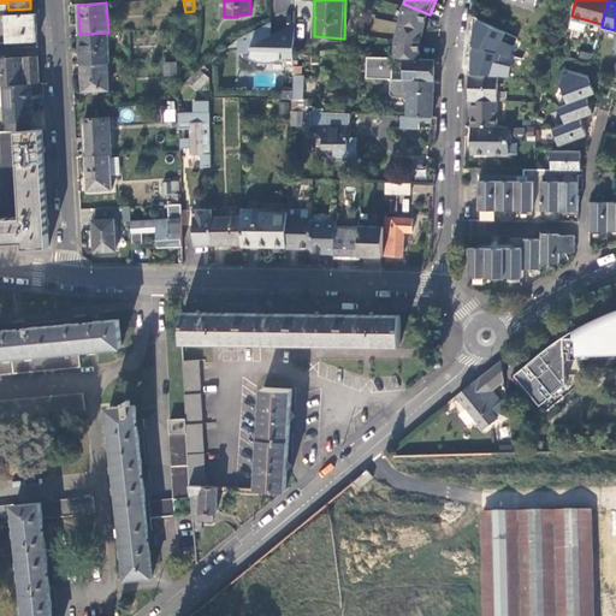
[(425,28),(430,15),(403,4),(398,23),(425,28)]
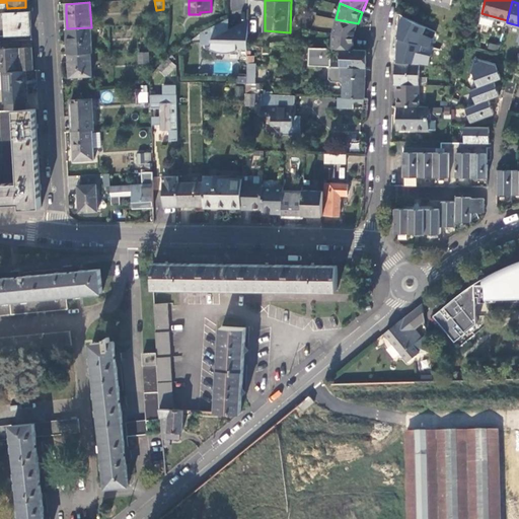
[(6,35),(31,33),(30,11),(4,12),(6,35)]
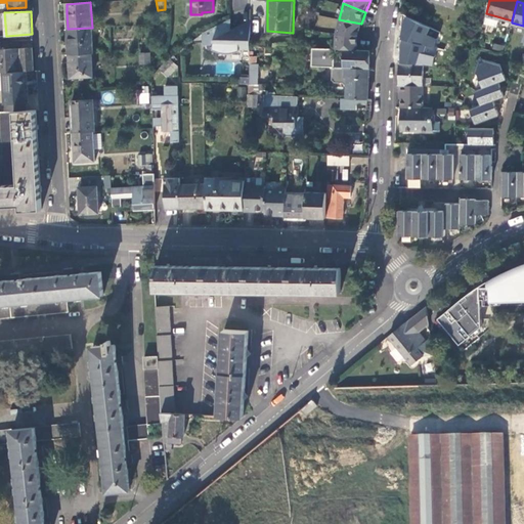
[(231,30),(231,17),(203,32),(204,43),(214,43),(214,48),(215,48),(218,49),(222,51),(227,52),(232,52),(237,51),(241,50),(241,48),(251,48),(251,31),(231,30)]
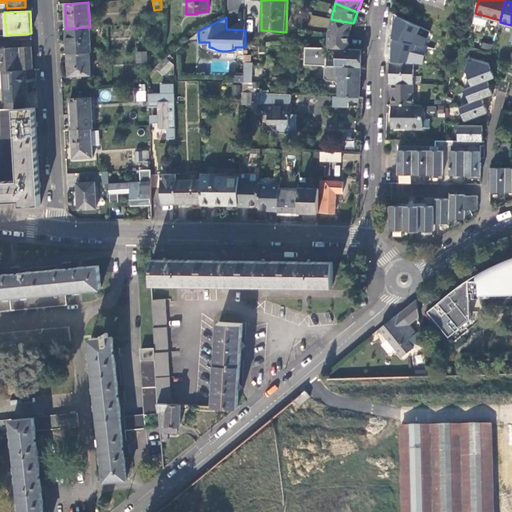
[(246,19),(226,29),(245,30),(239,26),(246,19)]
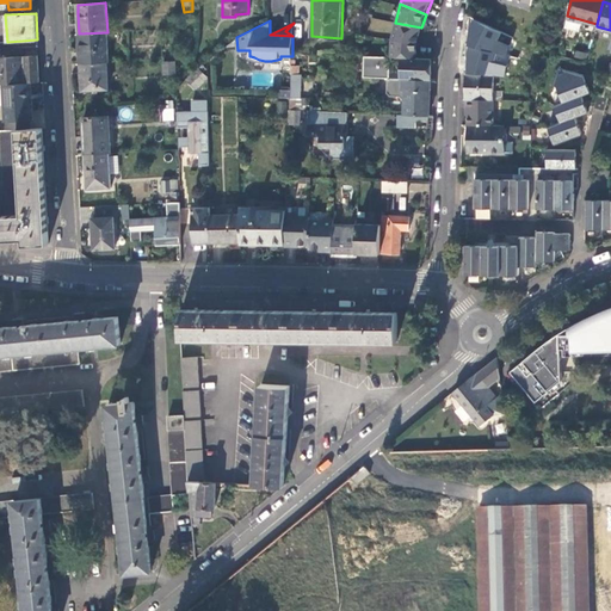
[(418,41),(421,28),(395,23),(392,38),(418,41)]
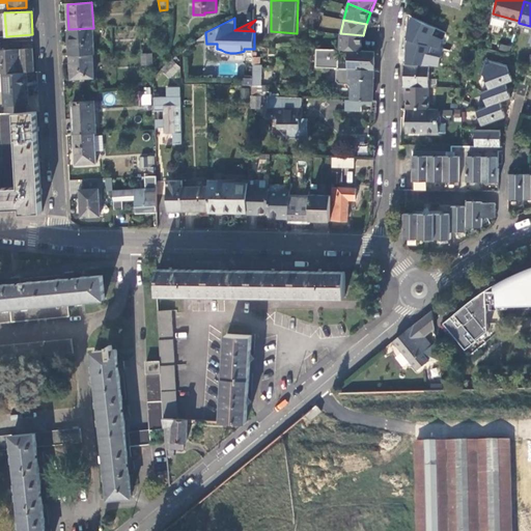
[(410,48),(432,53),(434,48),(443,50),(446,38),(437,34),(428,28),(417,22),(410,48)]
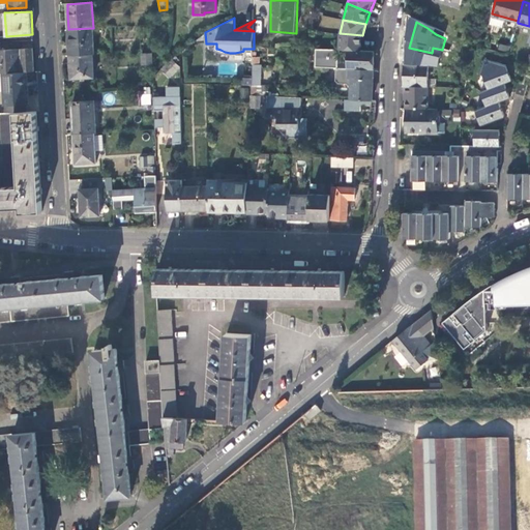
[(94,54),(93,28),(68,29),(69,47),(69,55),(93,54),(94,54)]
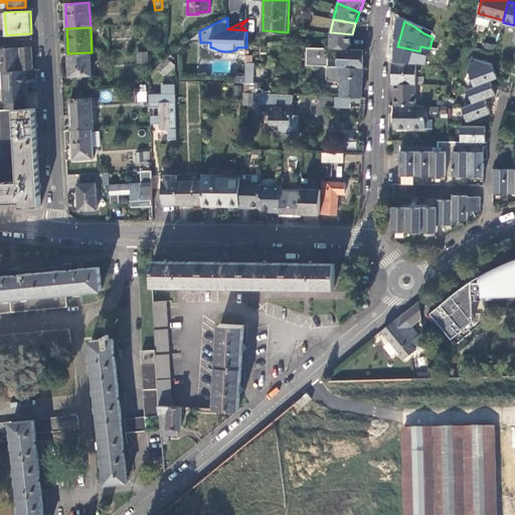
[(352,34),(330,32),(329,47),(338,47),(352,48),(352,34)]
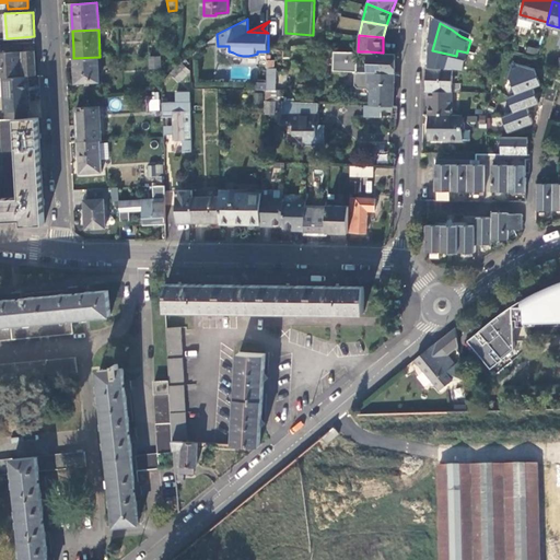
[(3,53),(2,44),(0,44),(0,76),(36,74),(34,50),(3,53)]
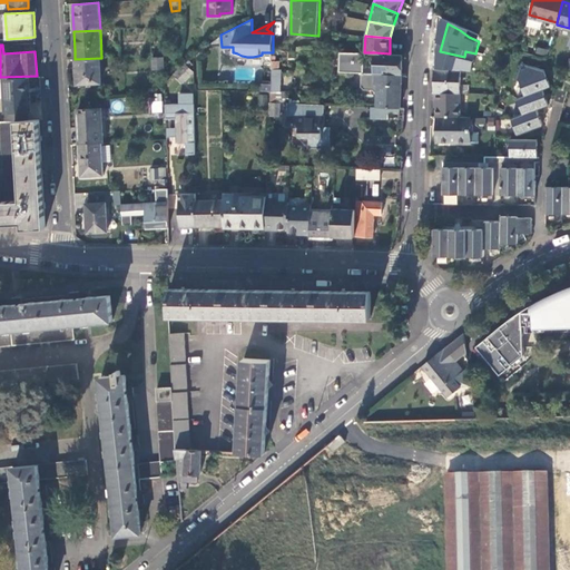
[(363,52),(340,51),(338,71),(362,72),(402,74),(403,53),(390,53),(374,52),(373,66),(362,66),(363,52)]
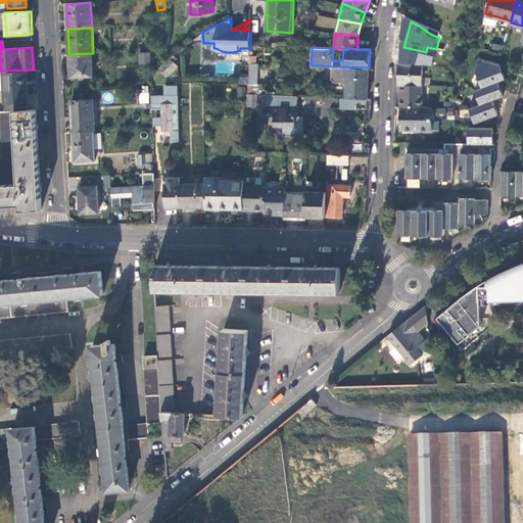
[(143,53),(143,62),(154,61),(154,52),(143,53)]
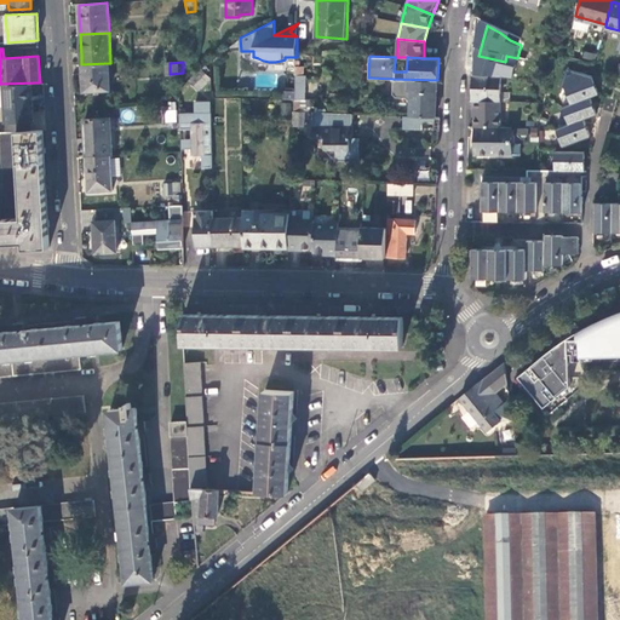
[(109,63),(81,64),(82,79),(82,92),(110,91),(109,63)]
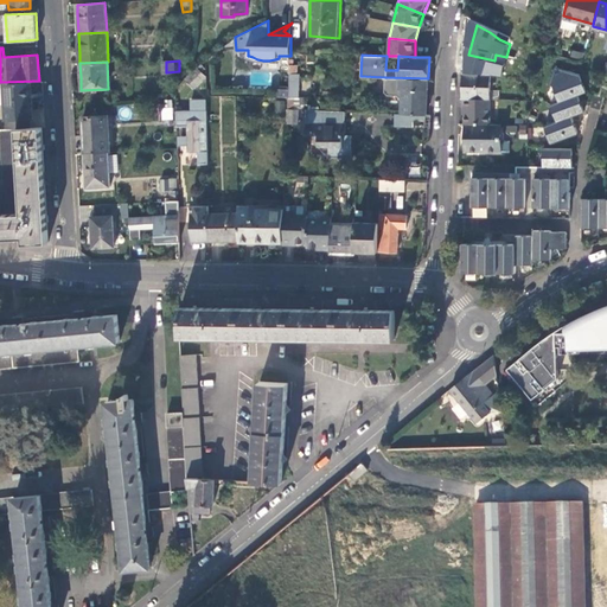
[(585,91),(588,93),(581,75),(555,68),(551,84),(554,85),(560,100),(579,94),(585,91)]
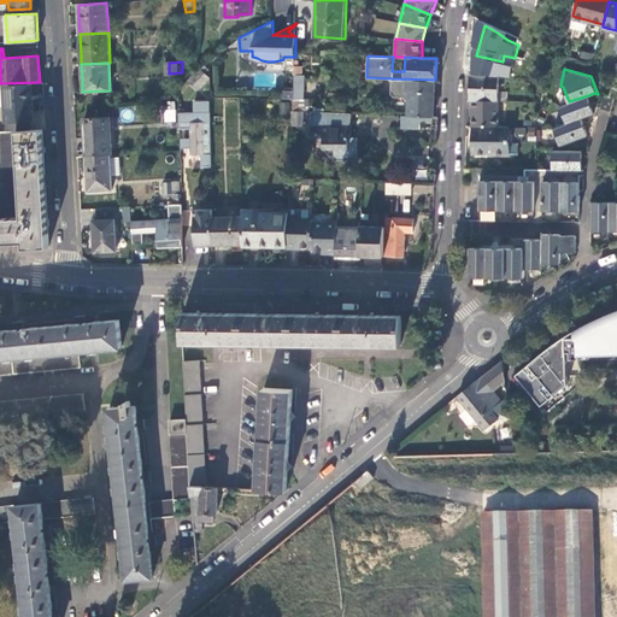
[(186,84),(195,92),(206,78),(197,72),(186,84)]
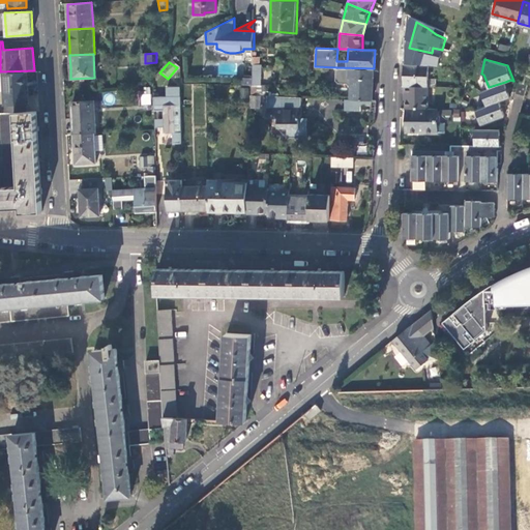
[(259,64),(253,63),(253,79),(252,85),(252,94),(261,95),(263,64),(259,64)]
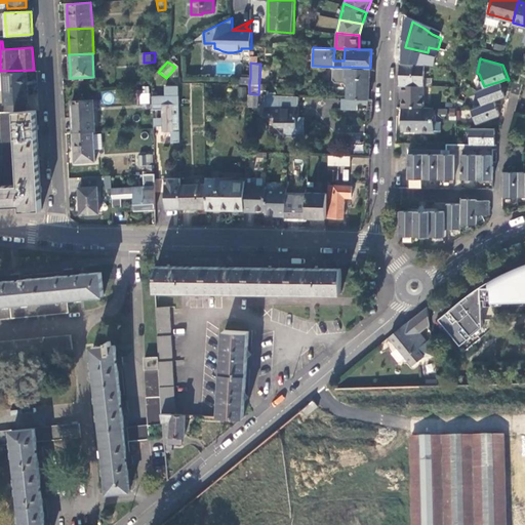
[(423,64),(414,63),(401,63),(400,83),(403,83),(423,85),(423,64)]
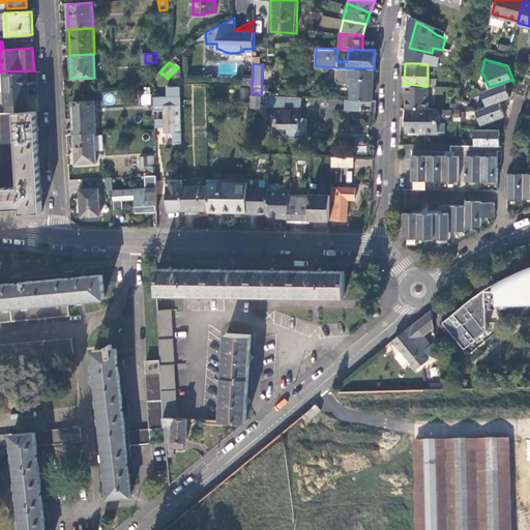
[(373,99),(374,68),(336,67),(335,80),(339,83),(347,83),(351,88),(351,98),(373,99)]
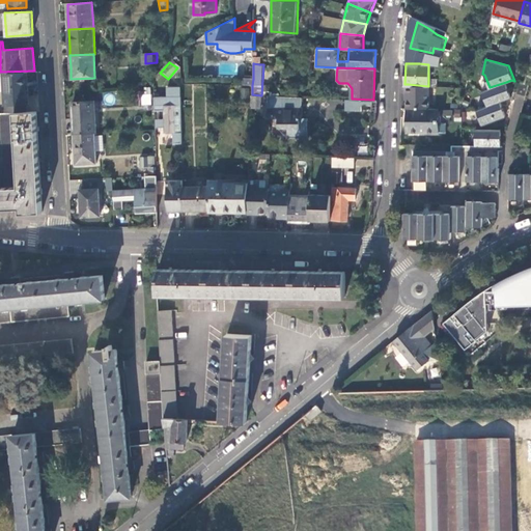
[(26,72),(2,74),(3,105),(3,106),(4,113),(26,111),(25,104),(28,104),(26,72)]
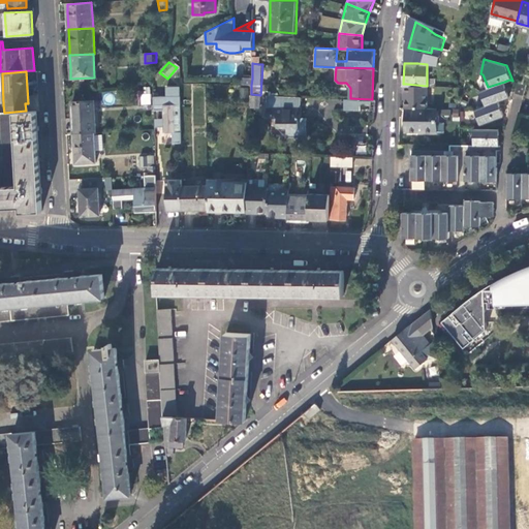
[(509,97),(509,96),(504,82),(488,87),(479,90),(485,104),(498,100),(507,96),(509,97)]
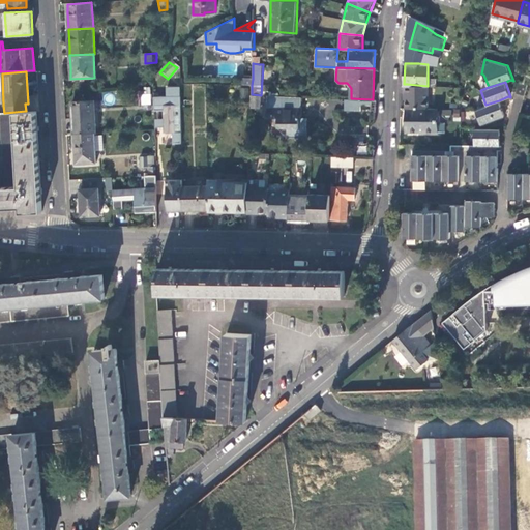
[(428,86),(407,84),(406,108),(425,109),(425,108),(428,108),(428,86)]
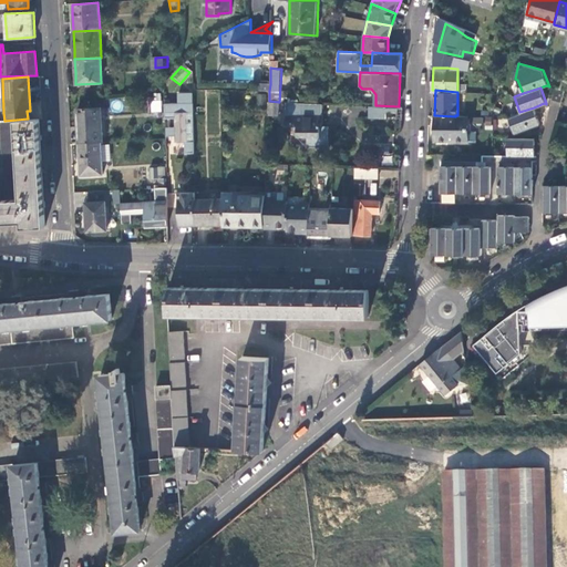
[(193,92),(181,93),(177,95),(178,103),(165,104),(165,117),(175,117),(176,127),(165,127),(166,136),(176,136),(176,142),(184,142),(184,151),(187,153),(194,153),(193,92)]
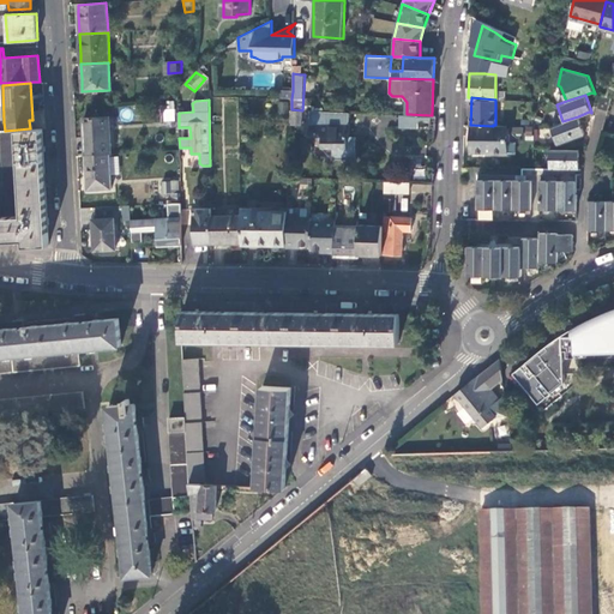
[(175,102),(162,102),(162,121),(174,121),(175,102)]
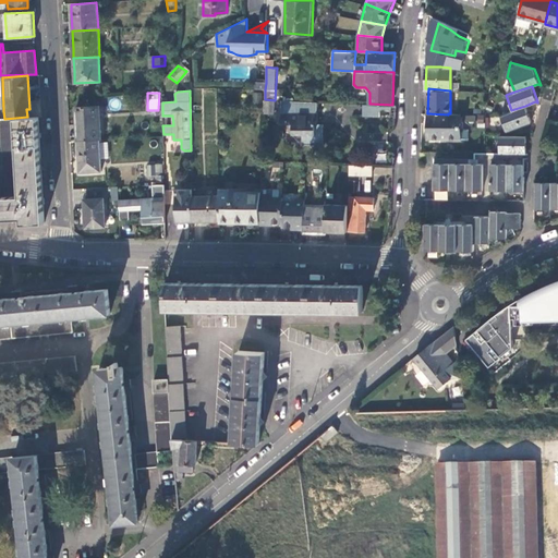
[(324,145),(324,124),(318,123),(318,114),(317,113),(317,101),(281,100),(281,107),(281,113),(281,123),(292,124),(292,135),(302,136),(303,144),(324,145)]
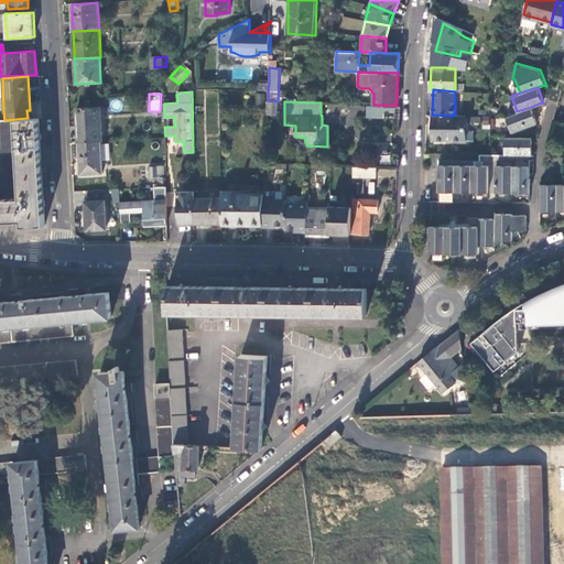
[(373,105),(368,105),(368,117),(383,117),(383,111),(397,111),(397,106),(373,105)]
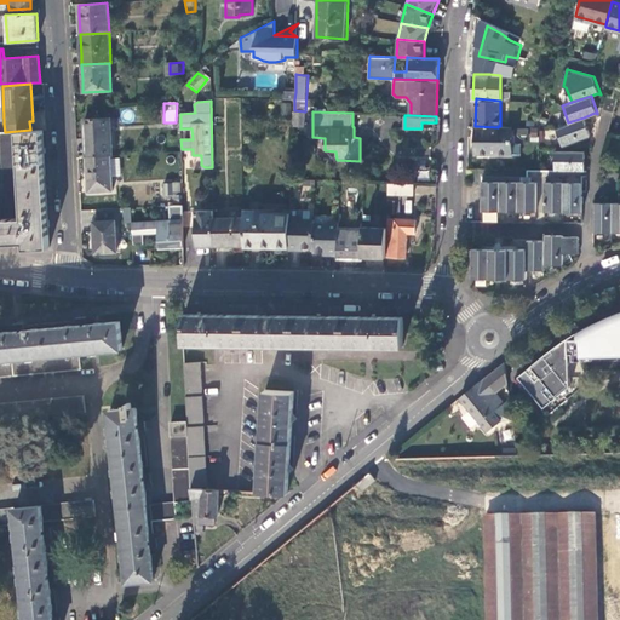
[(112,155),(113,155),(110,116),(85,118),(86,137),(87,156),(112,155)]
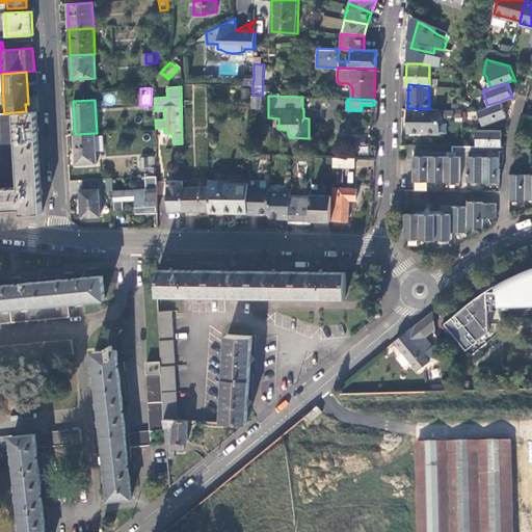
[(501,101),(487,105),(477,109),(483,126),(507,116),(501,101)]
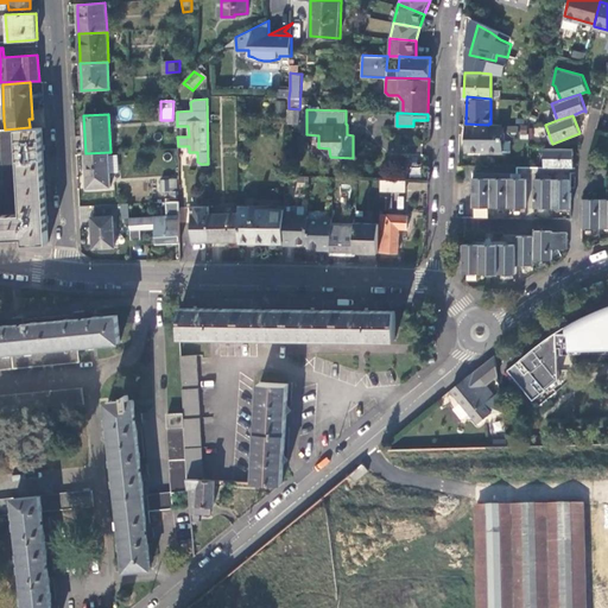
[(488,125),(466,124),(466,151),(502,151),(502,124),(491,124),(488,124),(488,125)]
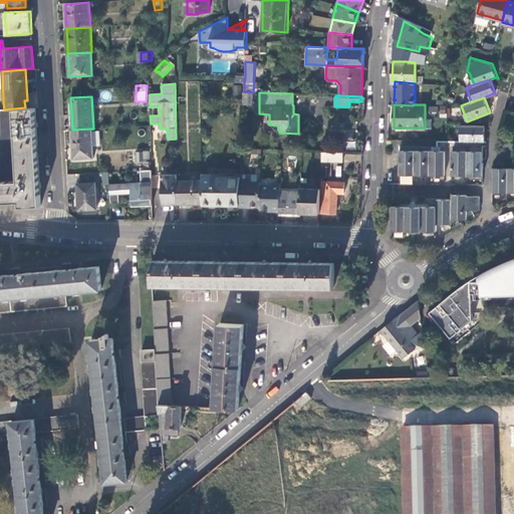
[(0,202),(20,202),(20,206),(40,205),(40,191),(37,154),(35,107),(25,107),(4,109),(0,108),(0,115),(4,181),(0,181),(0,202)]
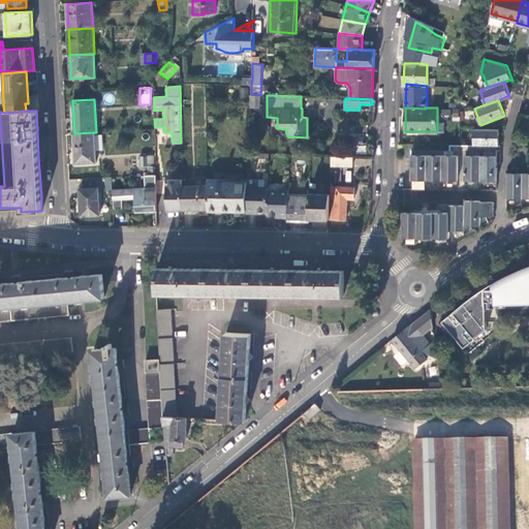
[(496,145),(499,145),(499,130),(474,130),(474,145),(496,145)]
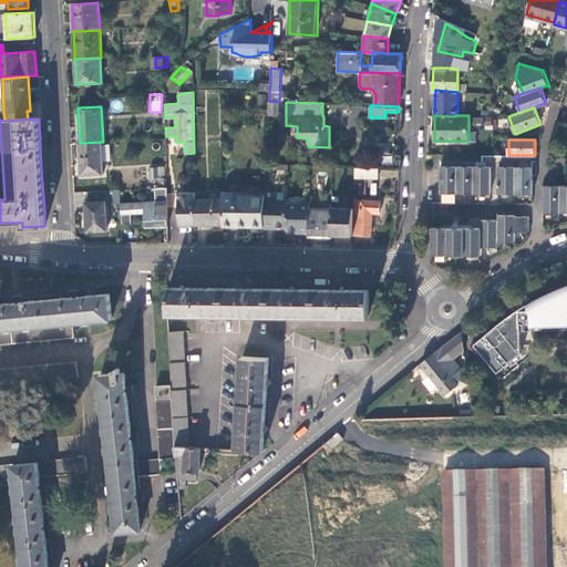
[(102,143),(102,142),(80,143),(81,169),(81,175),(103,174),(103,162),(102,143)]
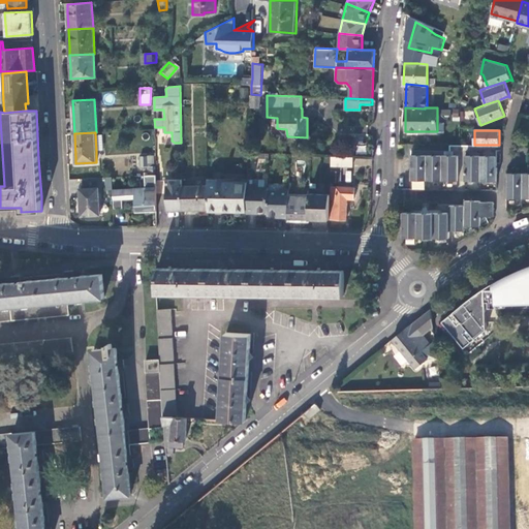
[(103,133),(95,133),(96,151),(104,150),(103,133)]
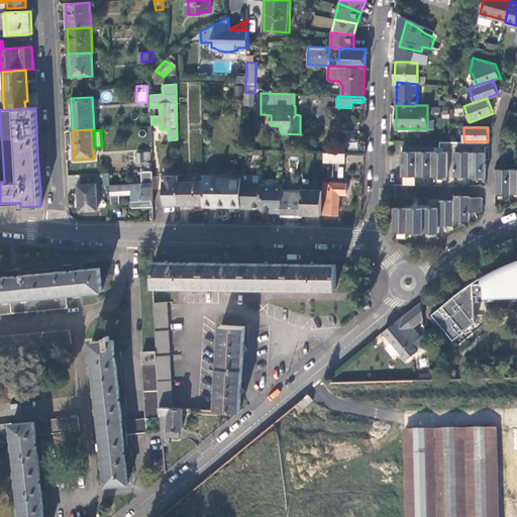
[(403,150),(402,184),(484,186),(485,141),(463,141),(428,141),(428,151),(403,150)]
